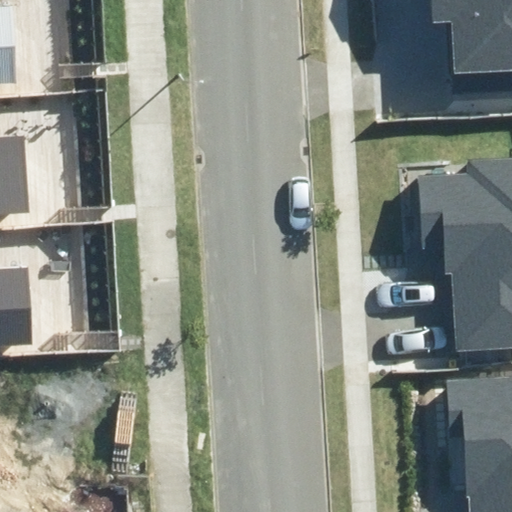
[(511,0),(433,0),(435,23),(448,22),(451,72),(511,69),(511,0)]
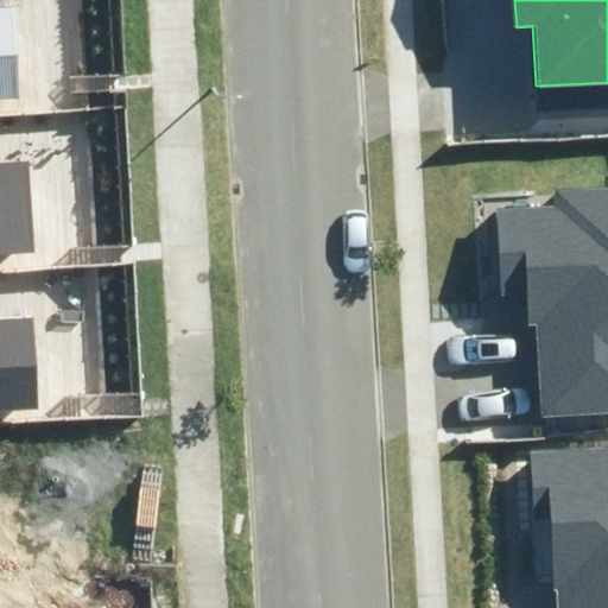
[(0,99),(21,99),(16,7),(0,8),(0,99)]
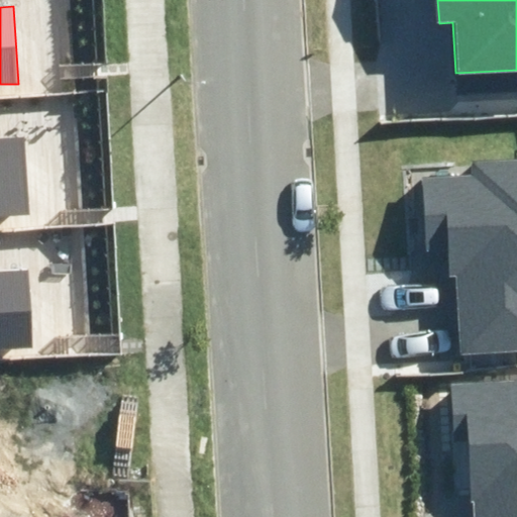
[(0,214),(29,212),(23,135),(0,136),(0,214)]
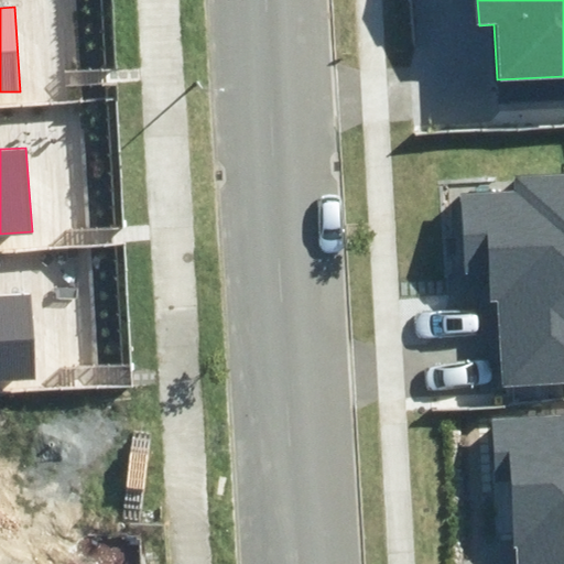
[(563,175),(512,177),(513,194),(451,196),(454,280),(488,279),(489,307),(499,306),(503,387),(563,383),(563,175)]
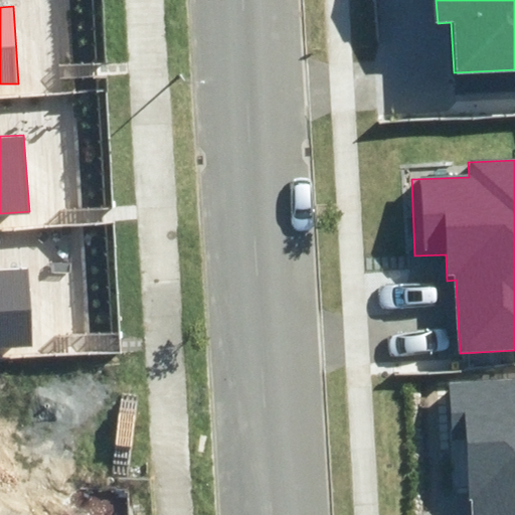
[(0,345),(33,343),(28,267),(0,269),(0,345)]
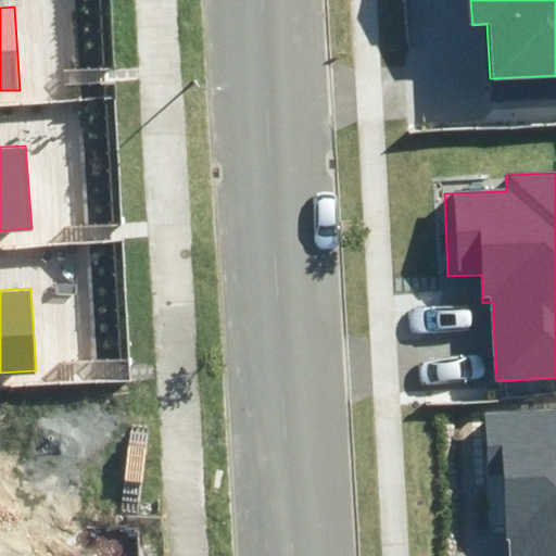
[(555,555),(555,407),(482,411),(487,531),(515,530),(515,555),(555,555)]
